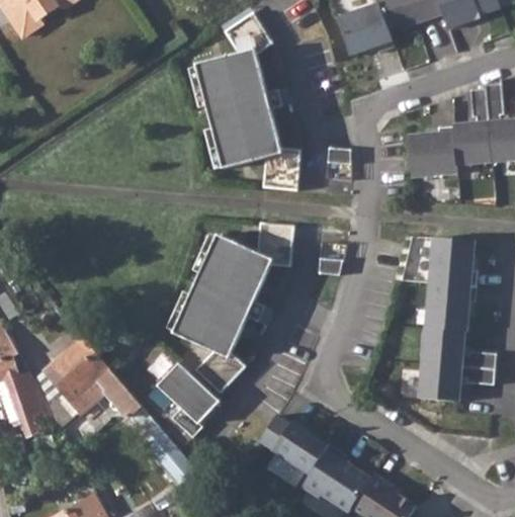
[(0,3),(2,6),(6,4),(12,14),(9,16),(20,32),(39,19),(37,15),(55,4),(61,5),(69,0),(0,0),(0,3)]
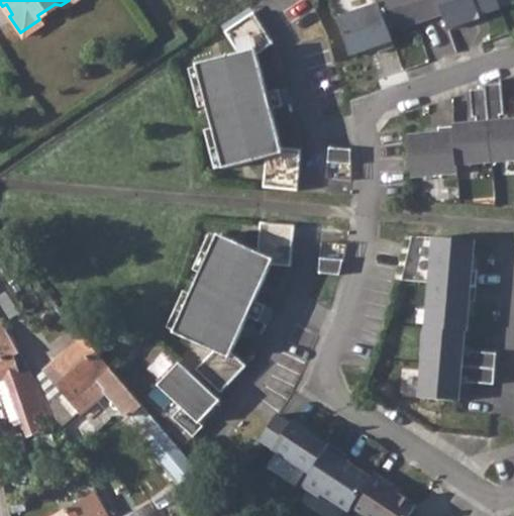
[(375,0),(376,2),(385,28),(399,24),(398,22),(405,19),(406,21),(407,25),(439,13),(434,0),(375,0)]
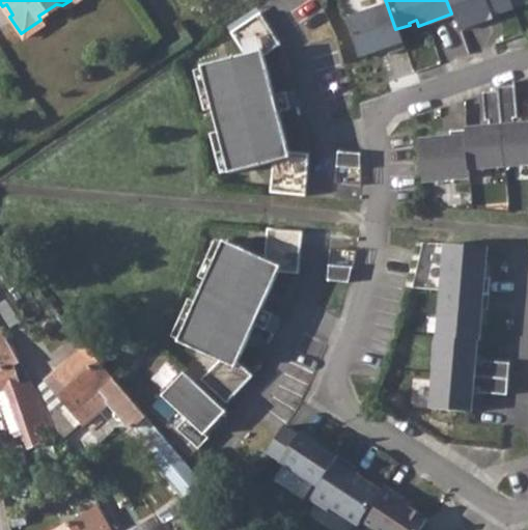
[(446,0),(451,14),(456,28),(483,19),(485,16),(510,7),(513,0),(446,0)]
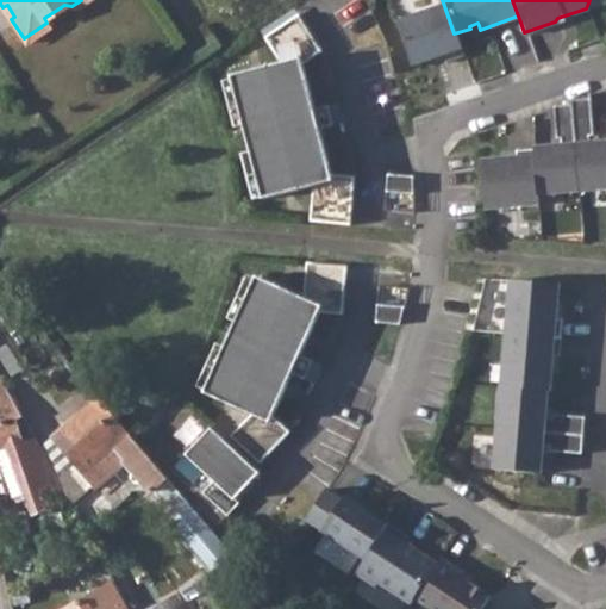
[(395,19),(411,64),(439,55),(442,61),(461,55),(454,33),(443,2),(395,19)]
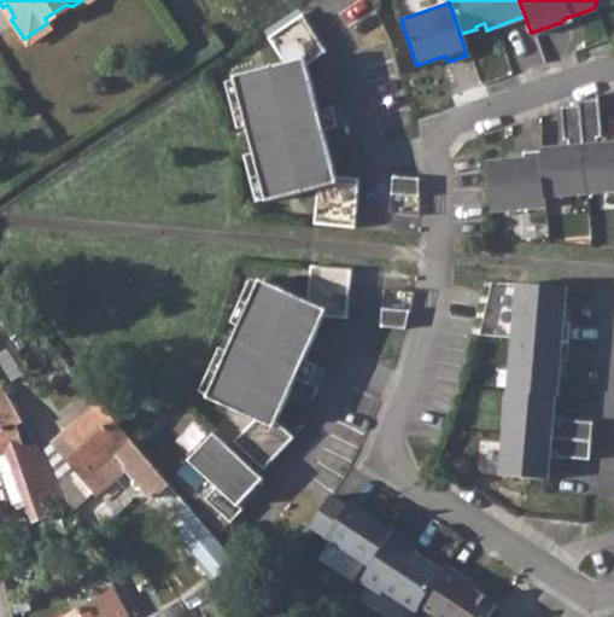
[(313,223),(354,227),(357,178),(333,175),(322,129),(345,123),(340,104),(317,110),(305,63),(325,51),(300,13),(267,36),(284,62),(233,76),(265,201),(316,187),(313,223)]
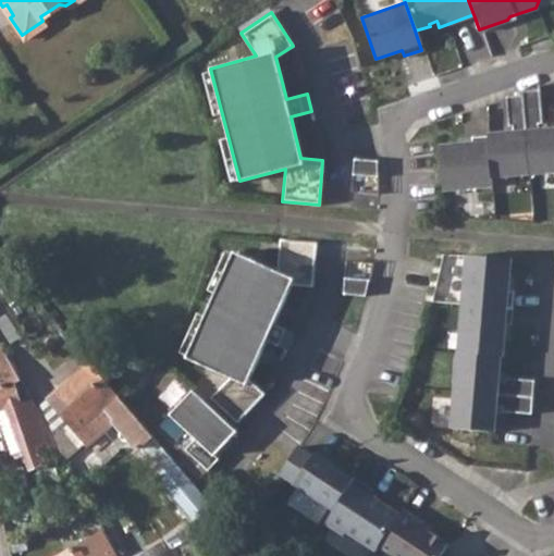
[(537,89),(520,90),(520,95),(527,173),(553,170),(553,128),(537,130),(536,123),(540,123),(537,89)]
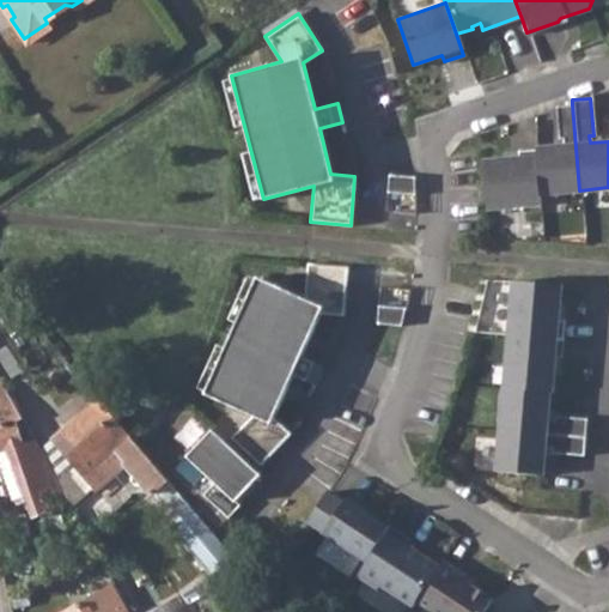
[(561,146),(534,147),(534,149),(537,194),(579,191),(572,104),(554,105),(556,138),(561,138),(561,146)]
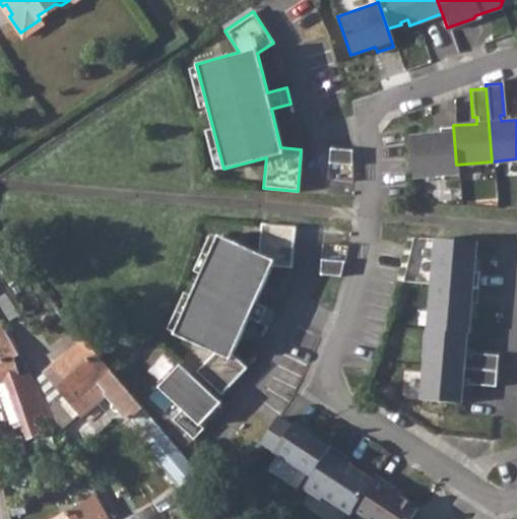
[(438,134),(408,136),(411,177),(457,173),(456,165),(453,126),(438,127),(438,134)]
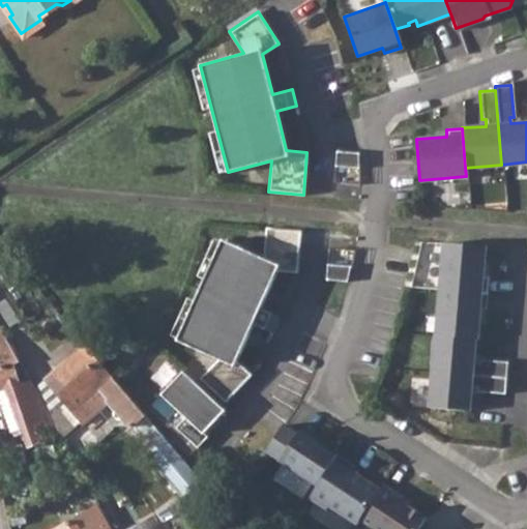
[(334,149),(332,165),(357,168),(357,152),(334,149)]
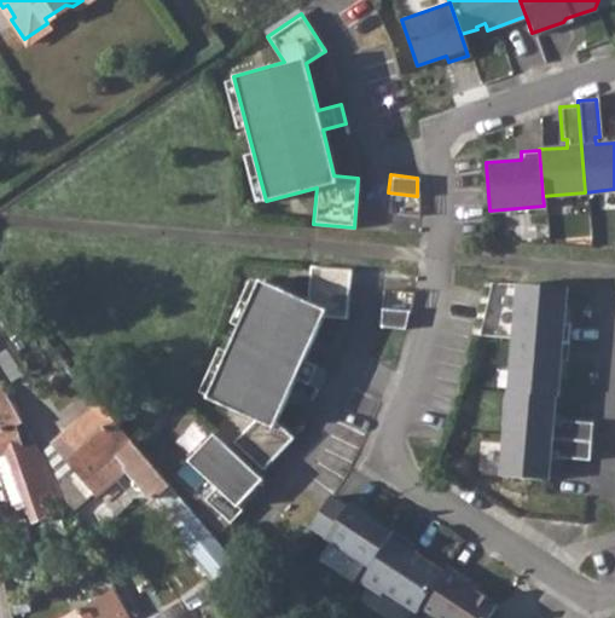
[(388,192),(387,212),(417,214),(417,196),(388,192)]
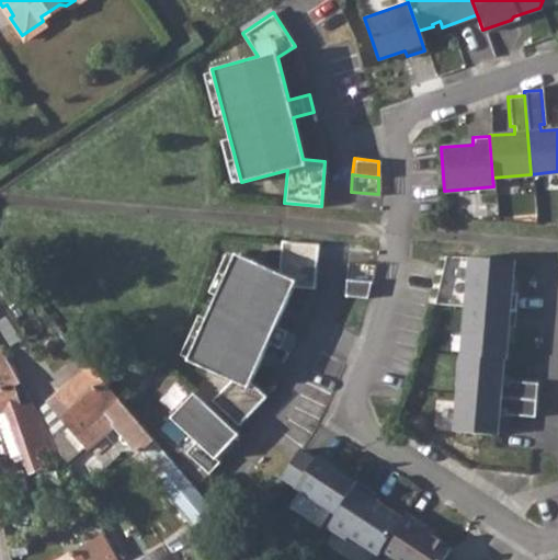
[(211,400),(238,425),(265,396),(250,383),(268,342),(287,351),(295,334),(275,326),(293,286),(314,288),(318,243),(281,240),(279,273),(235,253),(186,360),(230,379),(211,400)]
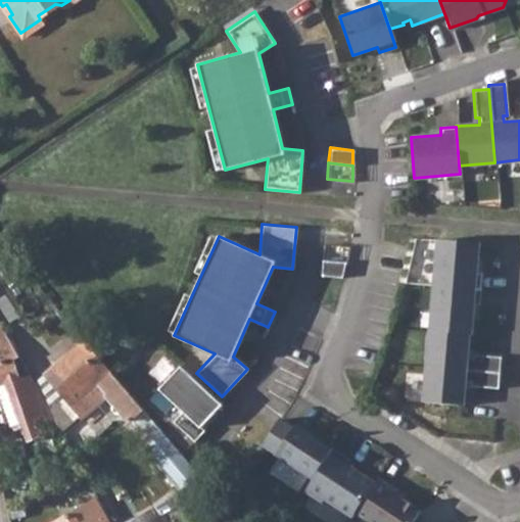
[(437,239),(433,285),(479,288),(480,273),(475,272),(477,242),(437,239)]
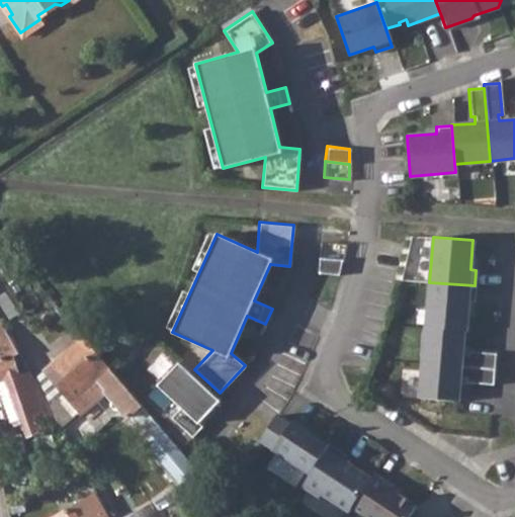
[(319,241),(318,257),(341,259),(345,243),(319,241)]
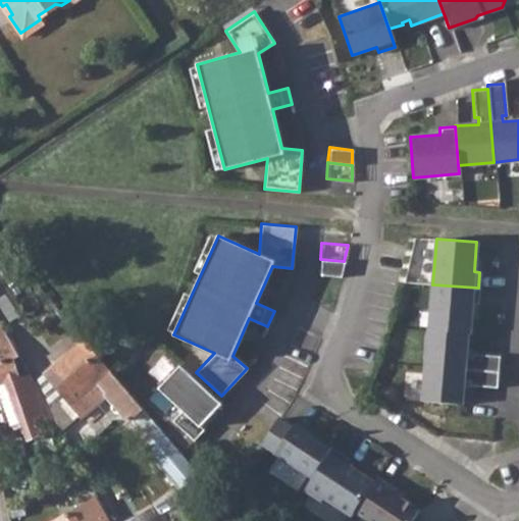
[(319,274),(340,276),(344,261),(320,259),(319,274)]
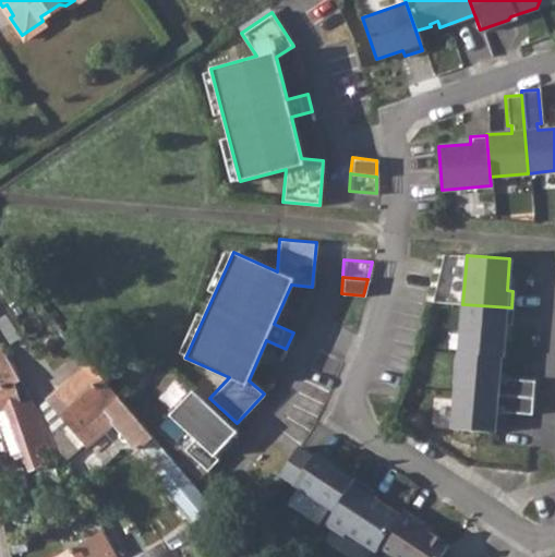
[(511,307),(462,304),(457,352),(498,356),(501,356),(504,324),(510,325),(511,307)]
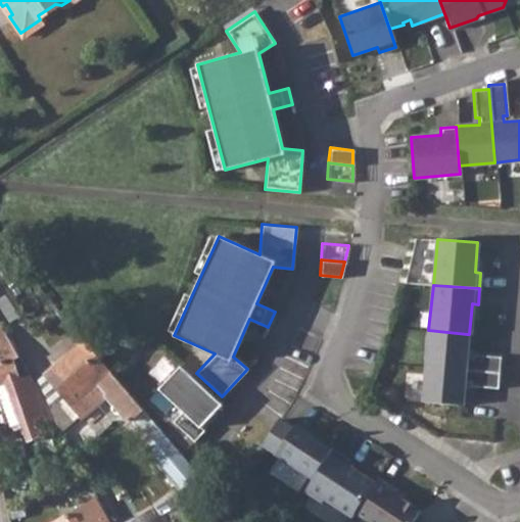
[(465,357),(467,334),(428,330),(425,366),(498,372),(499,357),(472,353),(472,358),(465,357)]
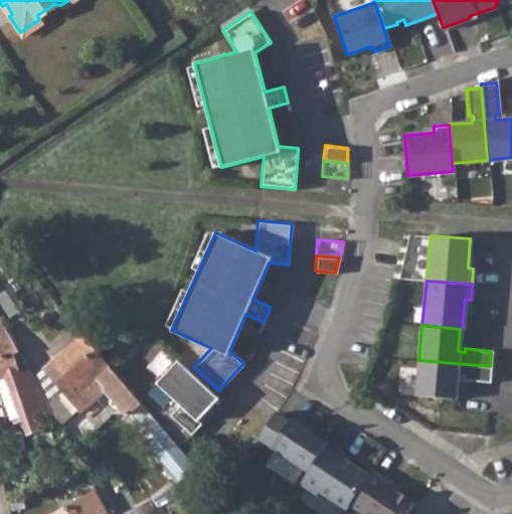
[(25,366),(7,335),(0,336),(0,390),(8,416),(18,414),(25,433),(52,422),(31,381),(24,366),(25,366)]
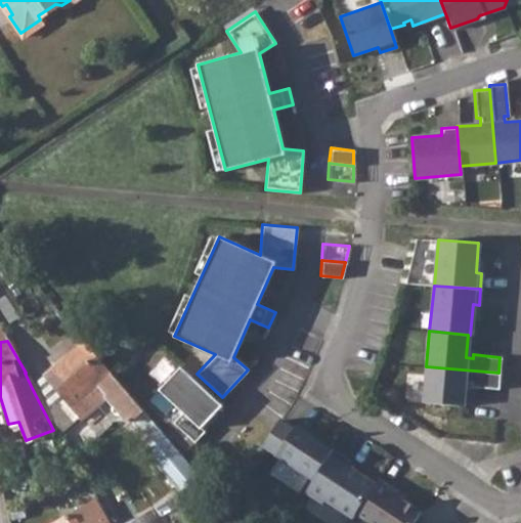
[(140,409),(83,343),(43,376),(77,415),(102,395),(126,421),(140,409)]
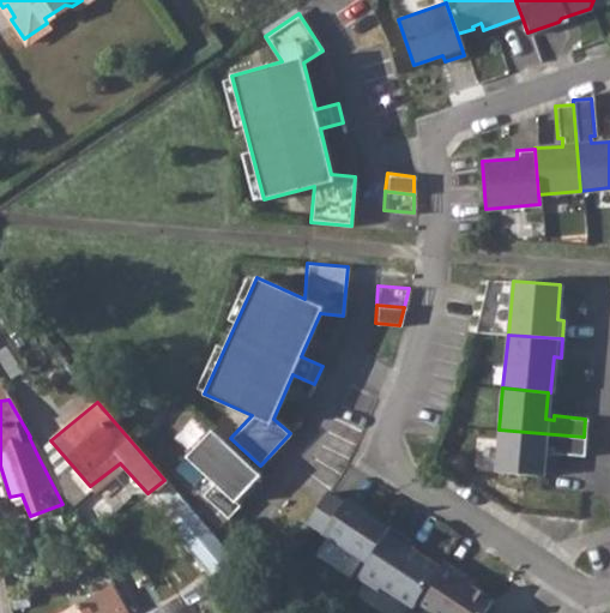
[(201,494),(227,517),(239,505),(235,502),(259,475),(210,430),(185,457),(213,482),(201,494)]
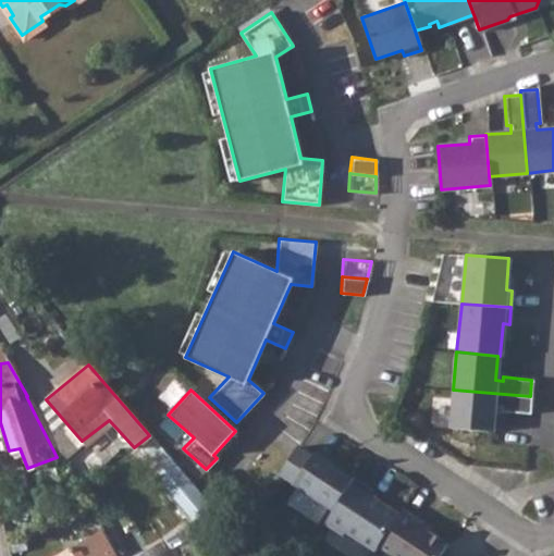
[(529,412),(530,396),(453,390),(450,427),(491,431),(493,406),(501,406),(500,410),(529,412)]
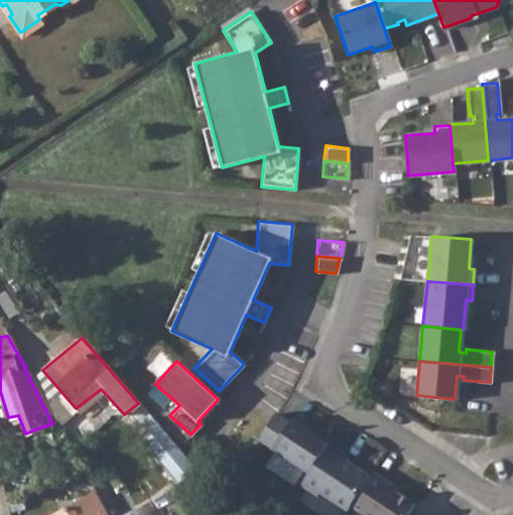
[(306,473),(327,441),(290,418),(288,421),(274,412),(256,439),(306,473)]
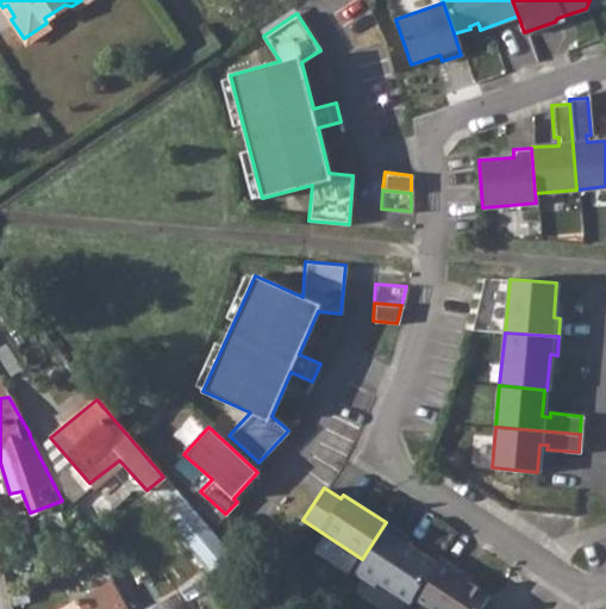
[(406,535),(386,522),(362,559),(353,572),(373,585),(376,582),(408,602),(411,598),(435,563),(403,541),(406,535)]
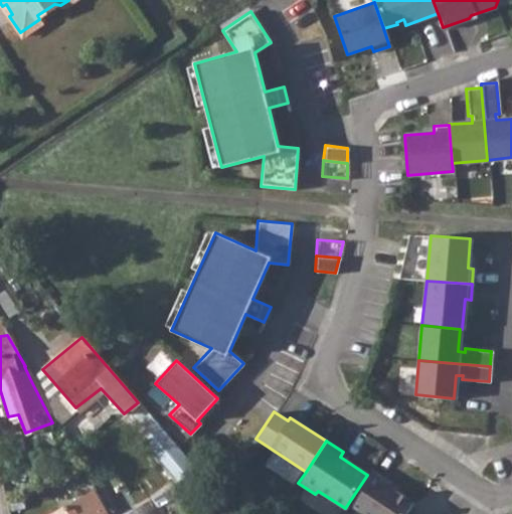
[(194,470),(171,442),(155,456),(168,471),(176,480),(194,470)]
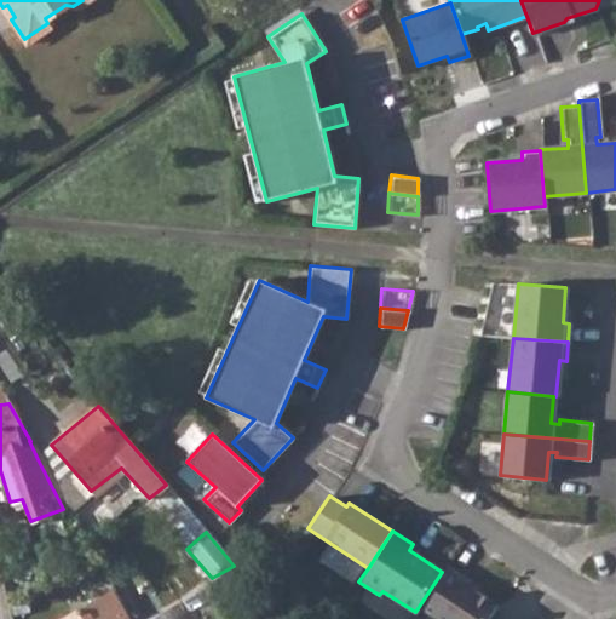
[(120,585),(139,618),(190,618),(159,563),(120,585)]
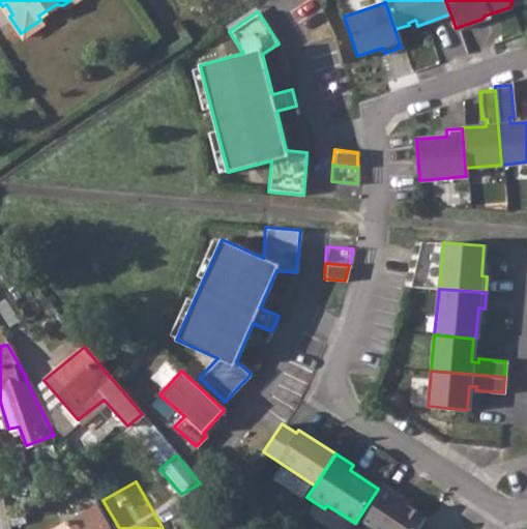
[(226,528),(200,483),(181,494),(201,528),(226,528)]
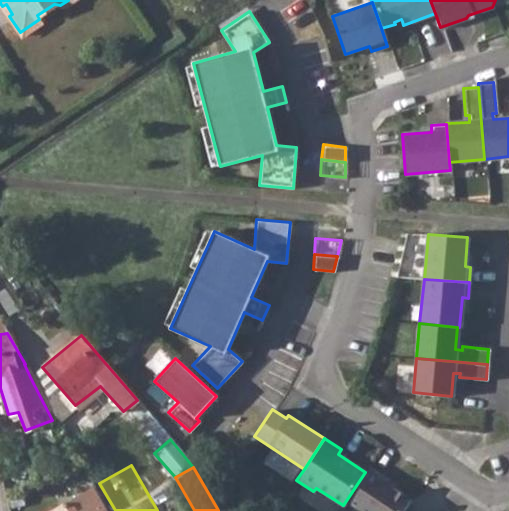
[(383,477),(368,467),(365,472),(345,502),(359,510),(401,510),(410,499),(381,480),(383,477)]
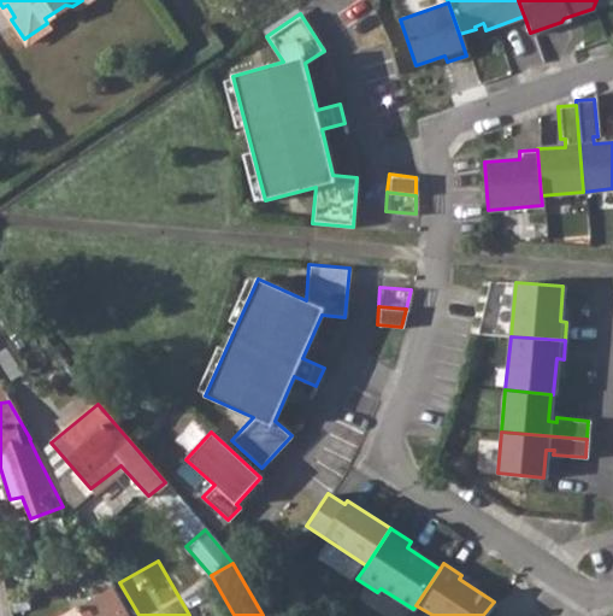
[(129,615),(113,587),(62,615),(129,615)]
